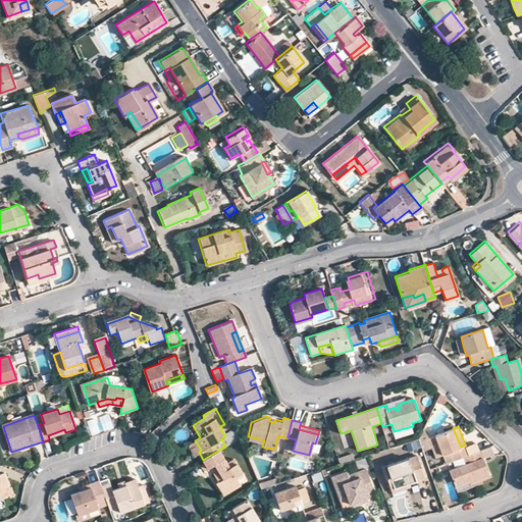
[(465,445),(461,447),(453,428),(435,434),(442,453),(450,451),(453,460),(462,457),(469,454),(465,445)]
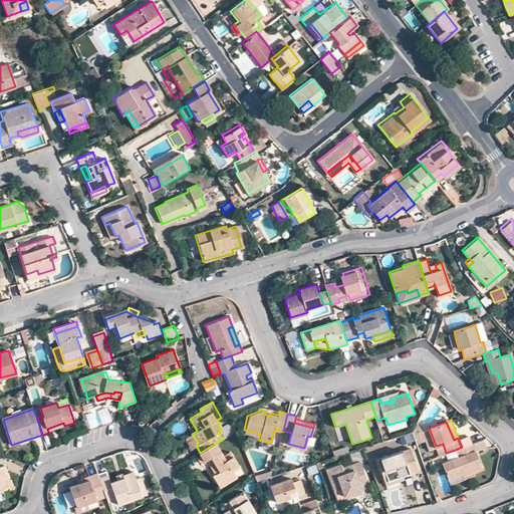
[(64,426),(63,423),(47,429),(48,432),(64,426)]
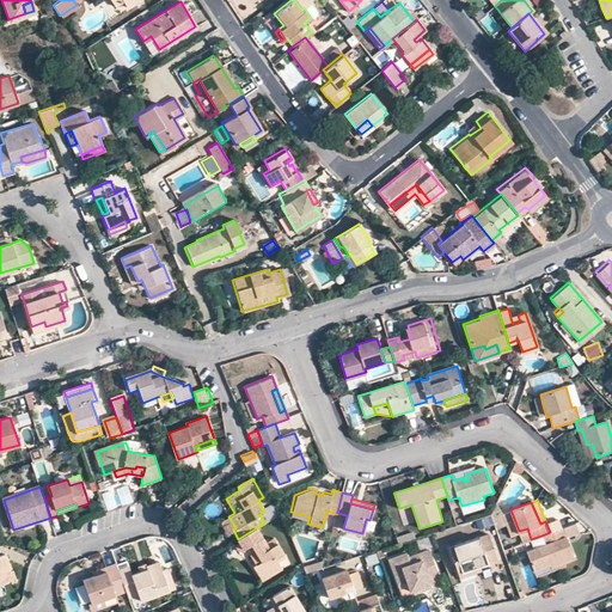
[(506,524),(502,513),(496,506),(491,515),(496,528),(506,524)]
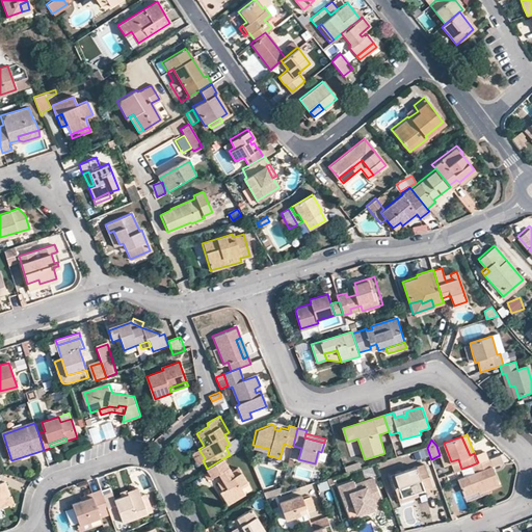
[(230,445),(225,447),(230,455),(235,452),(230,445)]
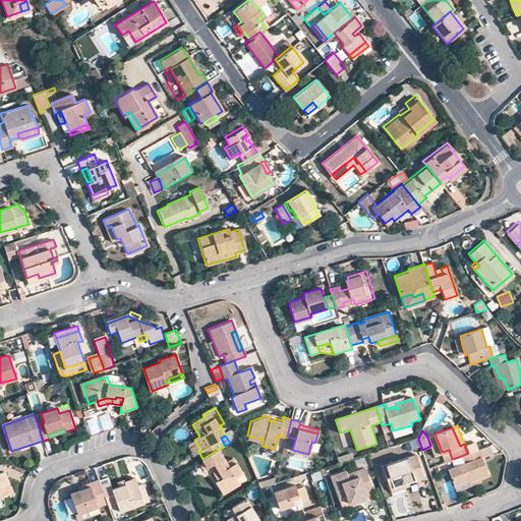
[(194,440),(189,443),(194,453),(198,451),(200,449),(194,440)]
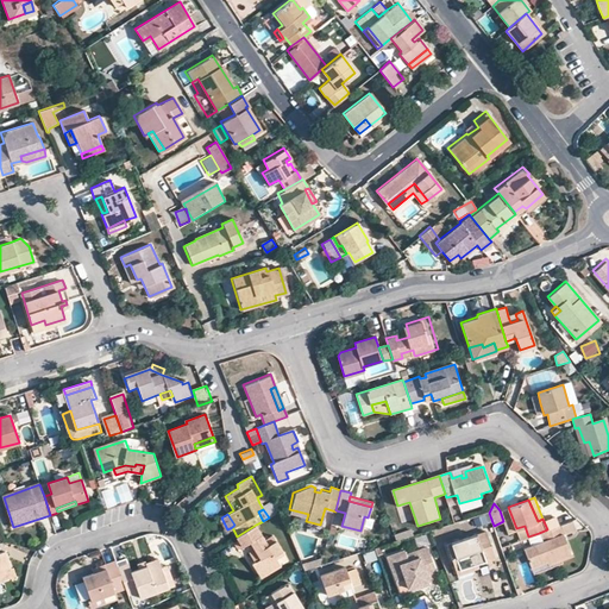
[(487,514),(475,518),(478,528),(490,523),(487,514)]
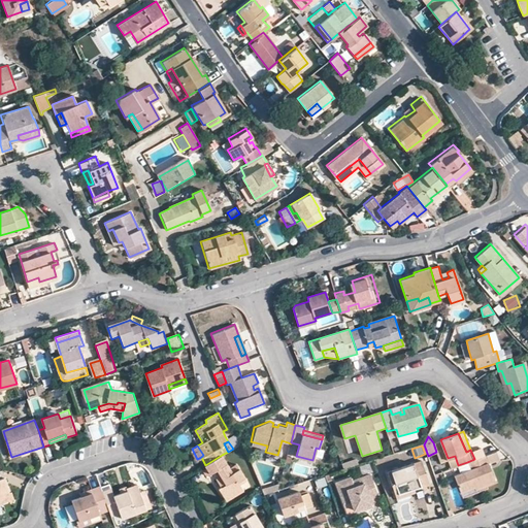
[(484,455),(481,446),(470,450),(474,459),(484,455)]
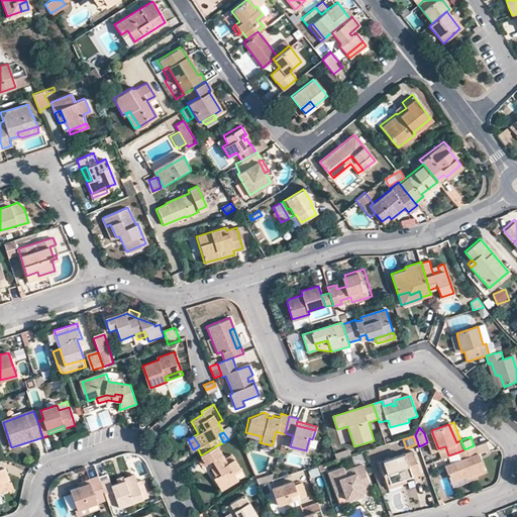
[(312,439),(309,438),(307,446),(314,447),(316,439),(312,439)]
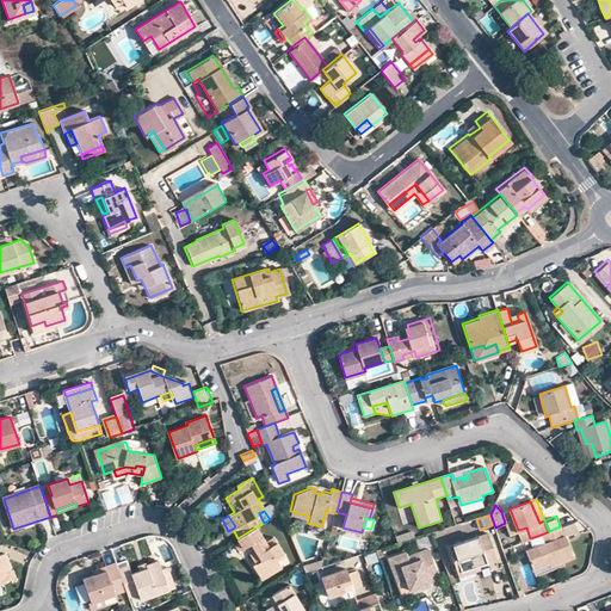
[(562,560),(573,556),(565,536),(579,530),(574,522),(560,526),(549,531),(541,535),(544,543),(525,551),(532,568),(544,563),(544,560),(548,559),(549,565),(562,560)]
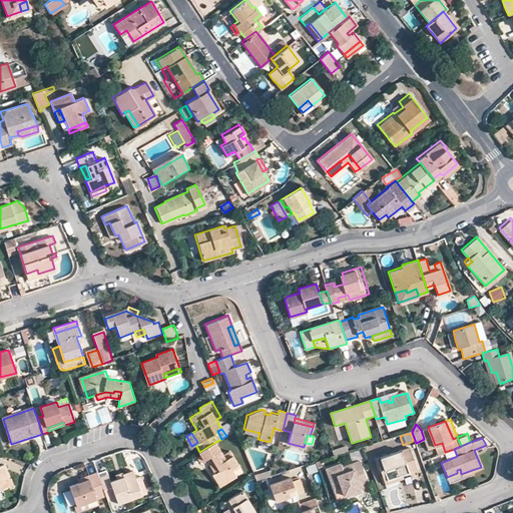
[(233,470),(238,466),(229,451),(222,455),(215,442),(199,452),(196,454),(201,461),(211,455),(214,461),(216,464),(211,467),(214,472),(212,474),(219,486),(236,476),(233,470)]
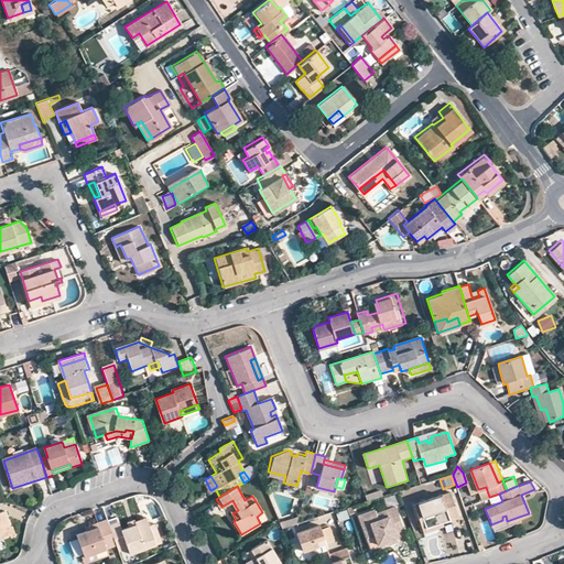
[(369,500),(382,496),(381,490),(367,495),(369,500)]
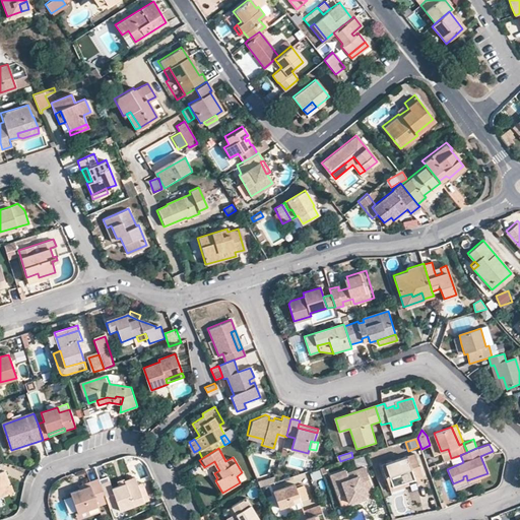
[(382,466),(390,489),(408,482),(424,477),(415,454),(382,466)]
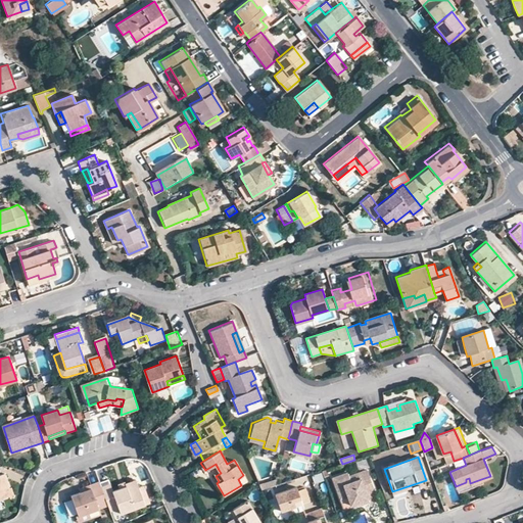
[(332,478),(339,500),(346,497),(349,505),(361,501),(360,496),(365,494),(367,502),(368,503),(376,500),(366,469),(347,475),(346,473),(332,478)]
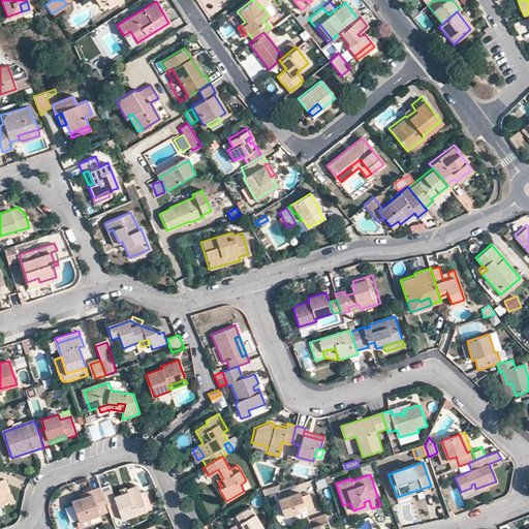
[(0,502),(9,500),(7,494),(9,493),(5,477),(0,478),(0,502)]
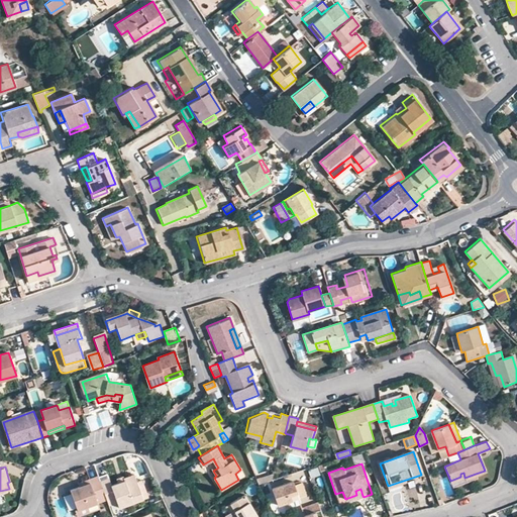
[(311,478),(320,476),(318,468),(309,471),(311,478)]
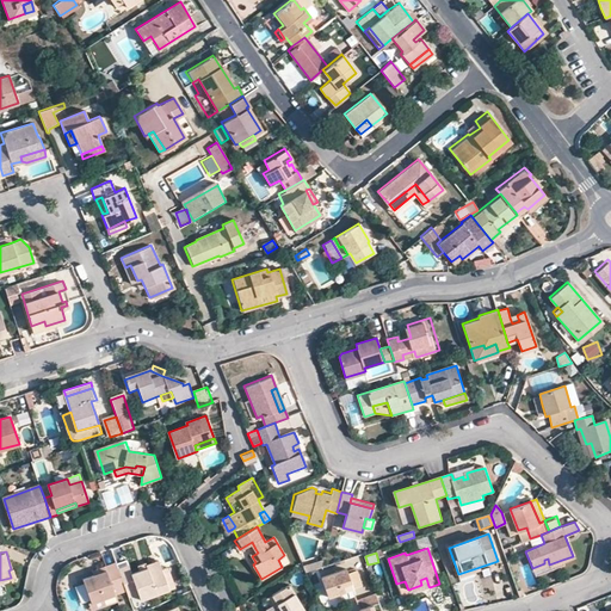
[(532,568),(534,575),(563,565),(562,560),(549,565),(548,559),(544,560),(544,563),(532,568)]
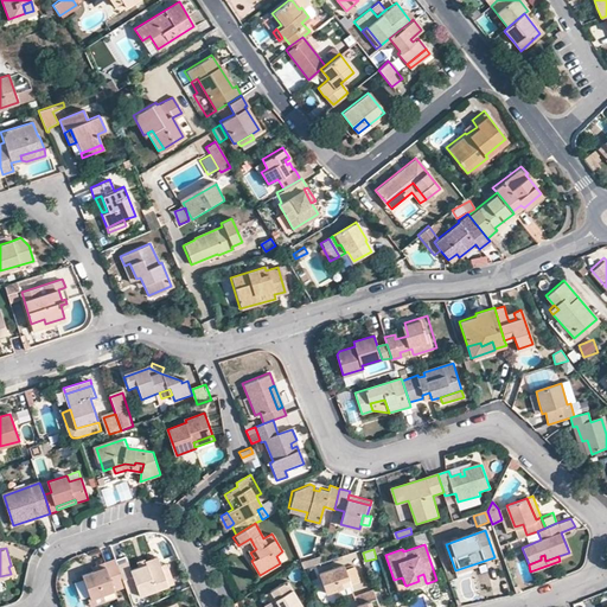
[(144,561),(145,563),(138,566),(131,569),(127,561),(117,563),(125,586),(128,592),(138,589),(140,595),(160,588),(158,581),(172,576),(167,562),(160,564),(157,556),(144,561)]
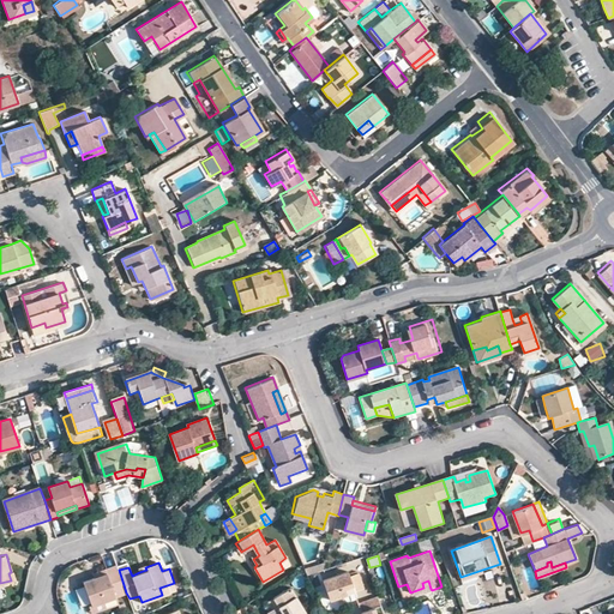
[(104,567),(106,572),(95,576),(83,581),(92,603),(104,600),(126,593),(119,570),(115,564),(104,567)]
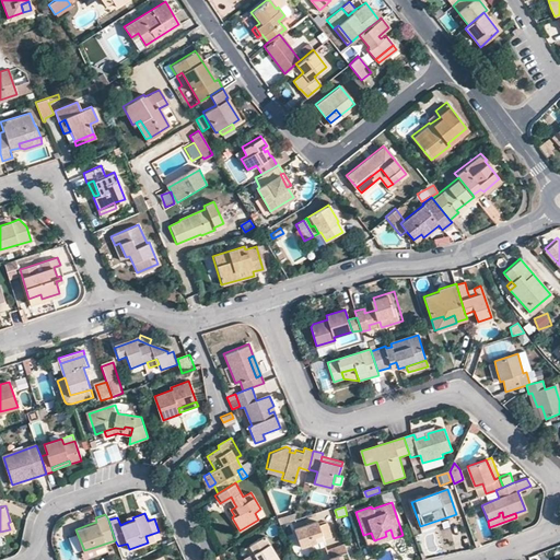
[(420,526),(421,531),(441,524),(440,520),(420,526)]
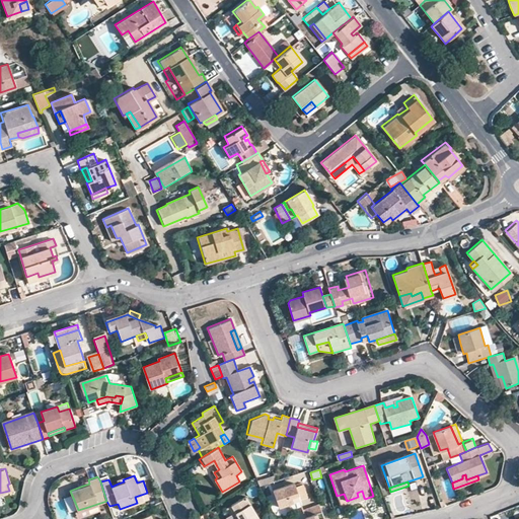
[(274,490),(279,507),(299,501),(307,499),(303,487),(296,488),(295,484),(274,490)]
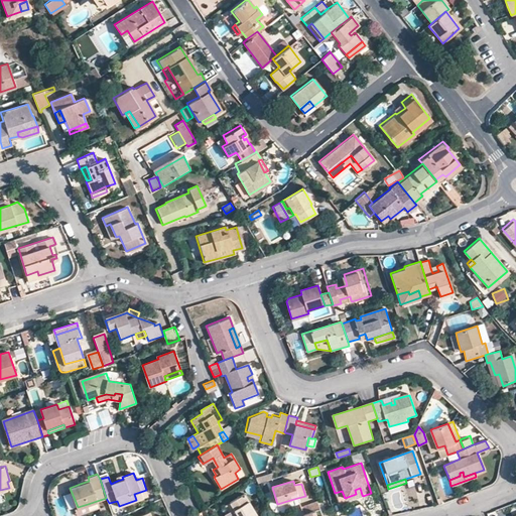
[(345,498),(345,501),(362,495),(360,488),(355,490),(356,494),(345,498)]
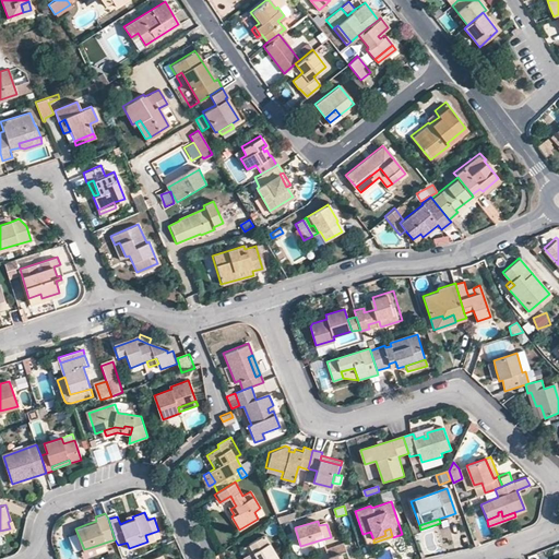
[(145,535),(147,542),(161,536),(158,531),(145,535)]
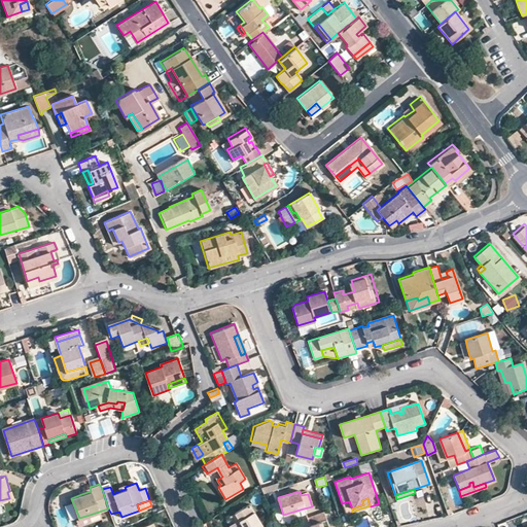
[(349,501),(342,503),(345,514),(352,512),(352,508),(349,501)]
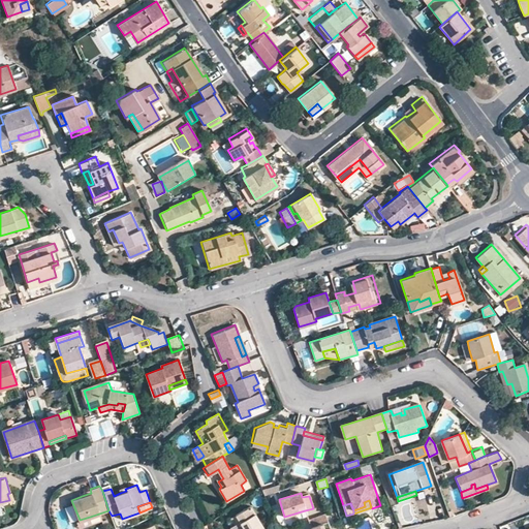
[(236,514),(240,521),(229,527),(230,528),(261,528),(263,528),(250,504),(236,514)]
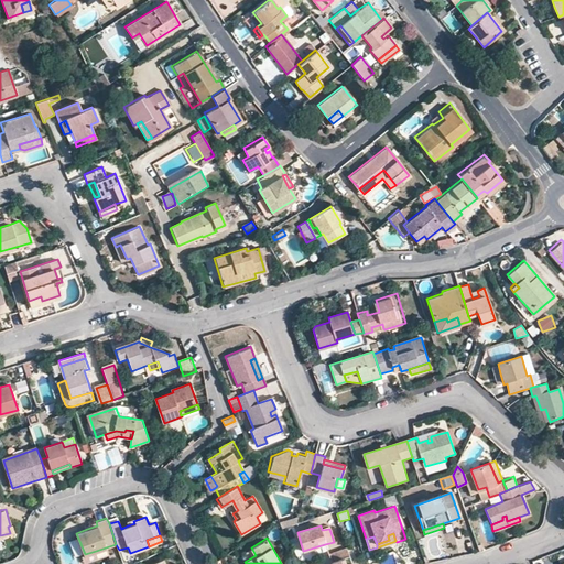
[(256,555),(251,548),(240,554),(245,562),(256,555)]
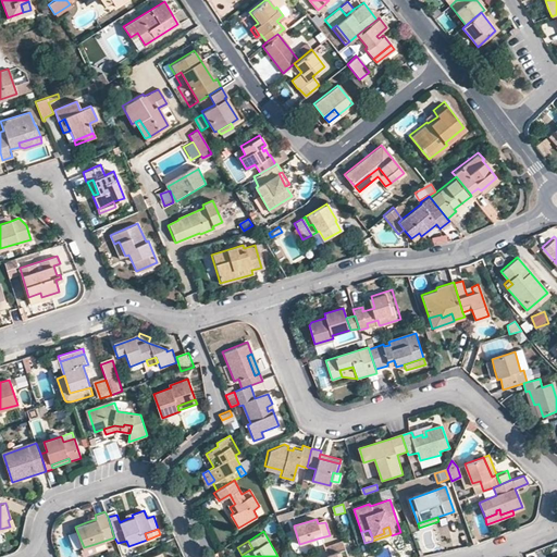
[(332,556),(327,556),(347,556),(343,543),(330,547),(332,556)]
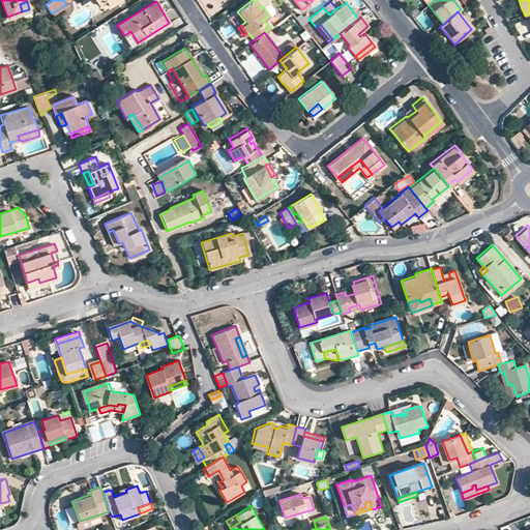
[(78,522),(80,528),(92,524),(90,518),(80,521),(78,522)]
